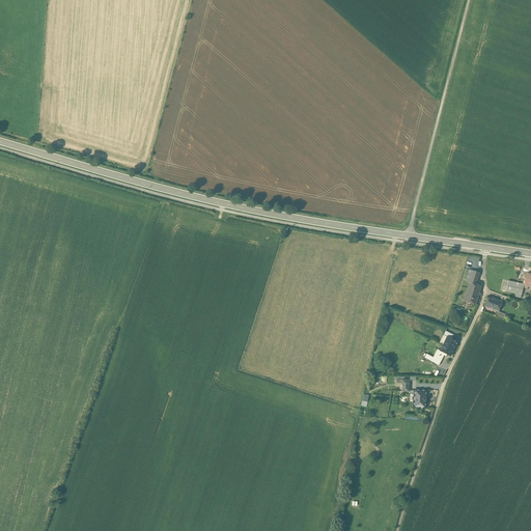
[(473,271),(469,282),(476,284),(479,272),(473,271)]
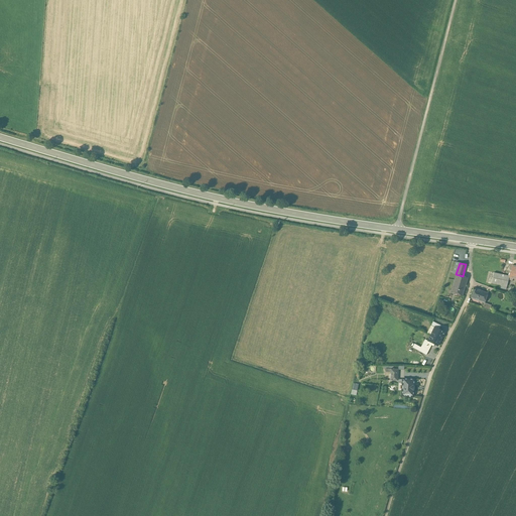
[(509,276),(494,273),(491,283),(501,285),(506,286),(506,287),(509,277),(509,276)]
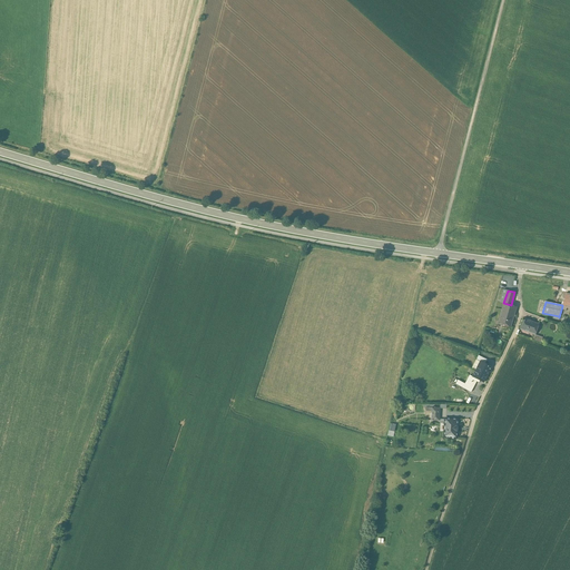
[(511,305),(503,303),(500,315),(507,317),(508,315),(513,316),(517,307),(511,305)]
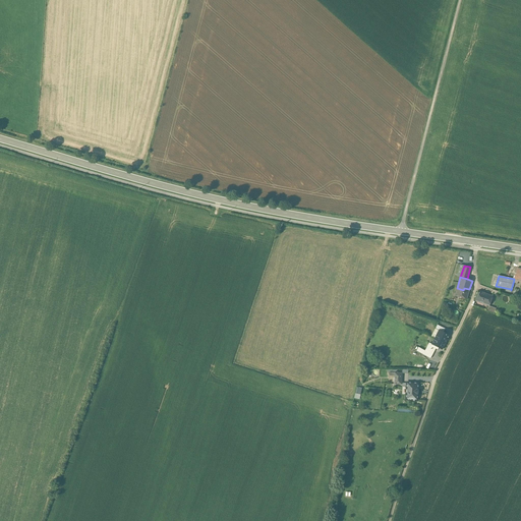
[(463,290),(457,288),(455,295),(467,299),(469,289),(464,288),(463,290)]
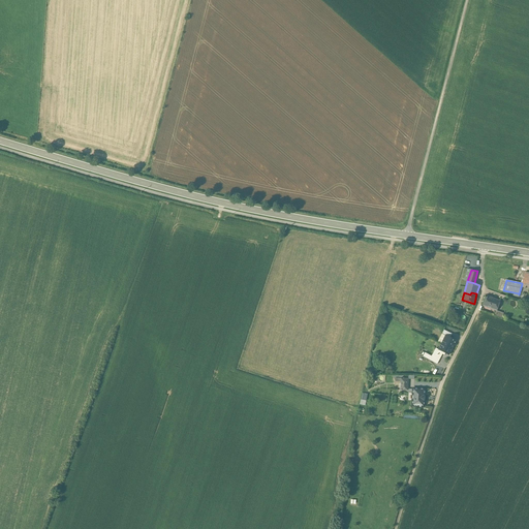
[(500,301),(487,296),(483,306),(495,310),(497,311),(500,301)]
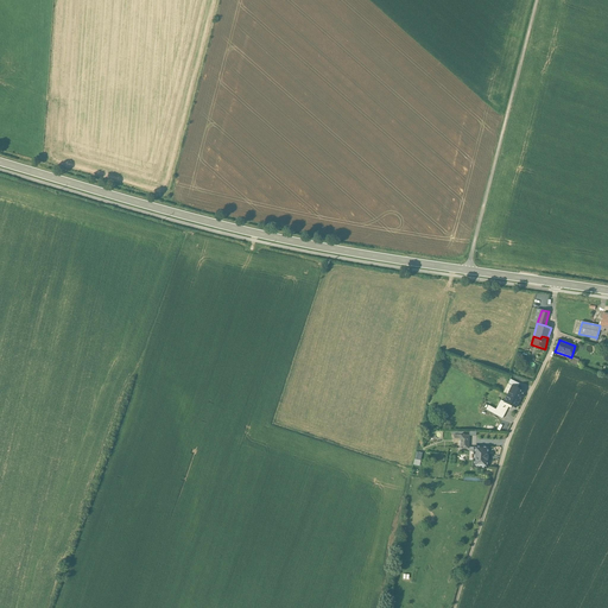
[(525,392),(513,386),(505,401),(505,403),(510,405),(517,409),(525,392)]
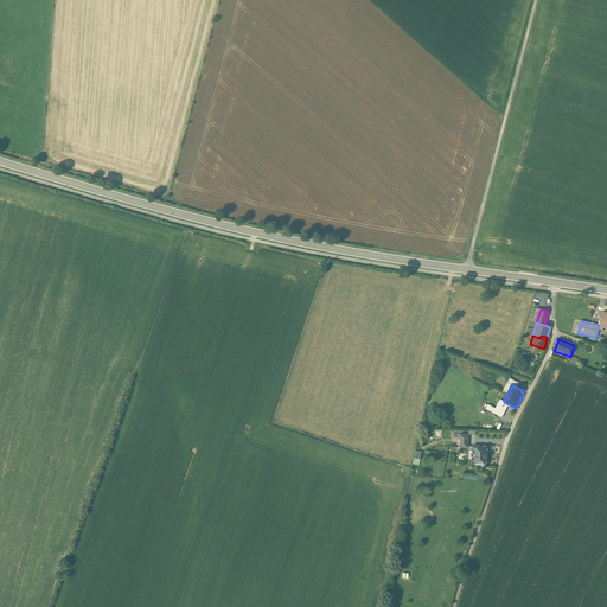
[(504,401),(500,400),(496,408),(504,413),(509,404),(504,402),(504,401)]
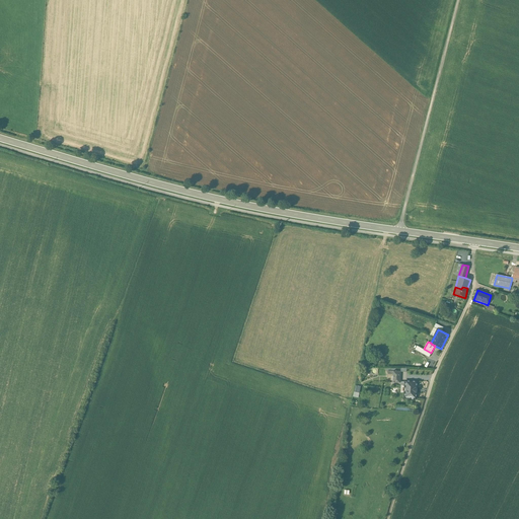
[(431,353),(424,349),(418,346),(415,351),(429,357),(431,353)]
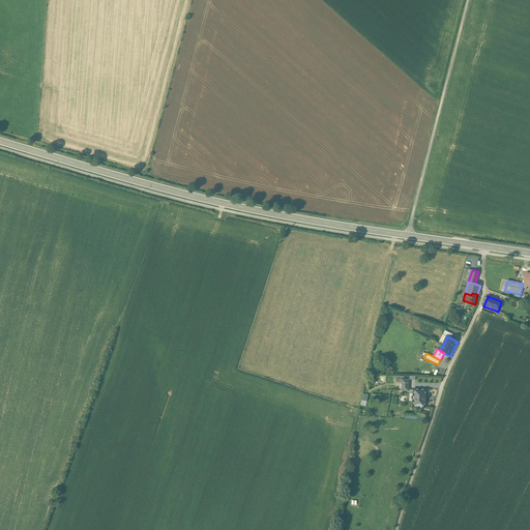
[(409,379),(402,379),(401,391),(408,391),(409,379)]
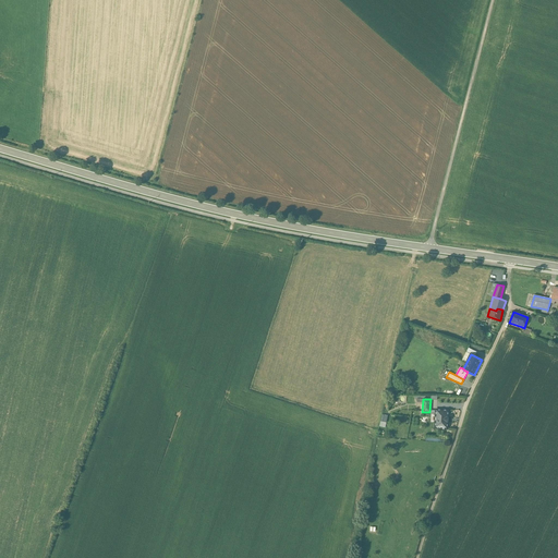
[(448,410),(436,410),(435,428),(447,429),(448,410)]
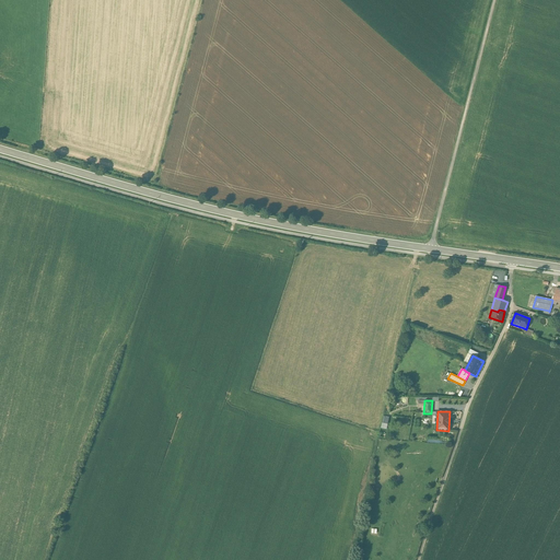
[(471,459),(461,455),(456,468),(467,471),(471,459)]
